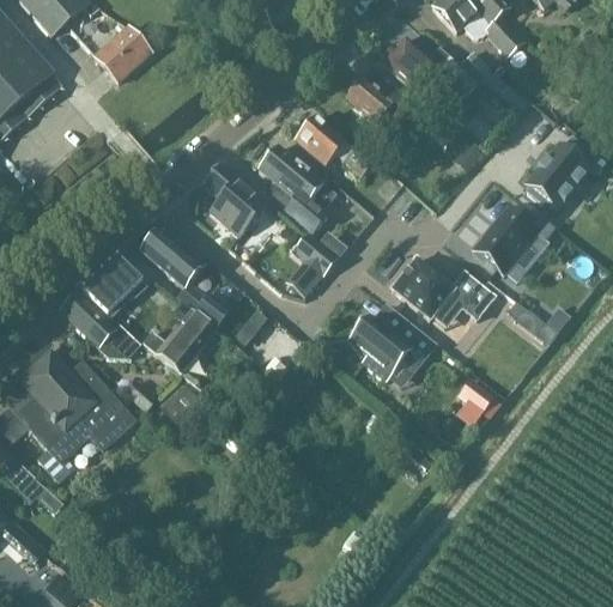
[(22,0),(50,34),(86,1),(85,0),(22,0)]
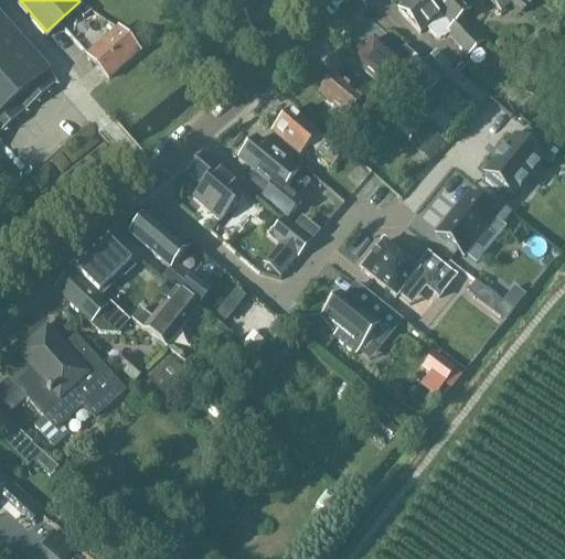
[(403,0),(397,6),(420,30),(426,24),(435,33),(439,34),(444,34),(447,30),(446,29),(452,23),(432,0),(403,0)]
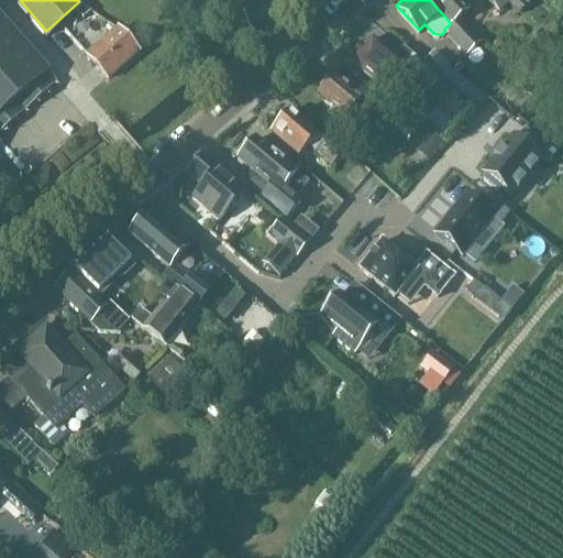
[(470,7),(463,0),(430,0),(451,23),(459,15),(460,17),(470,7)]
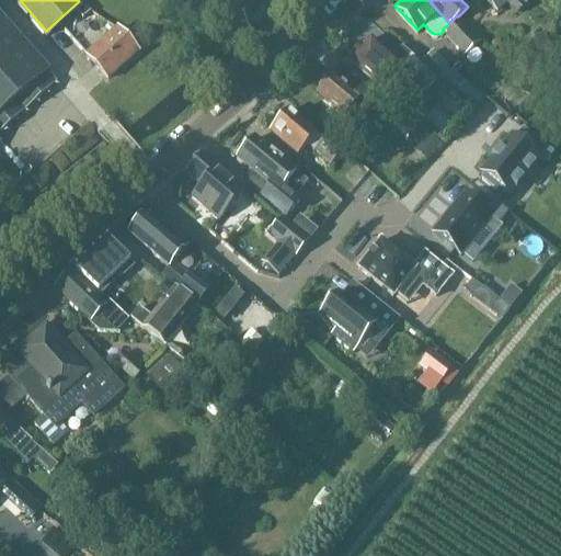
[(92,22),(100,11),(88,2),(79,13),(92,22)]
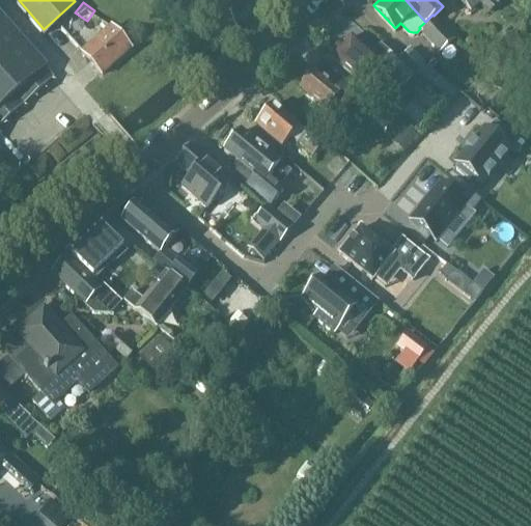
[(0,103),(46,63),(0,12),(0,103)]
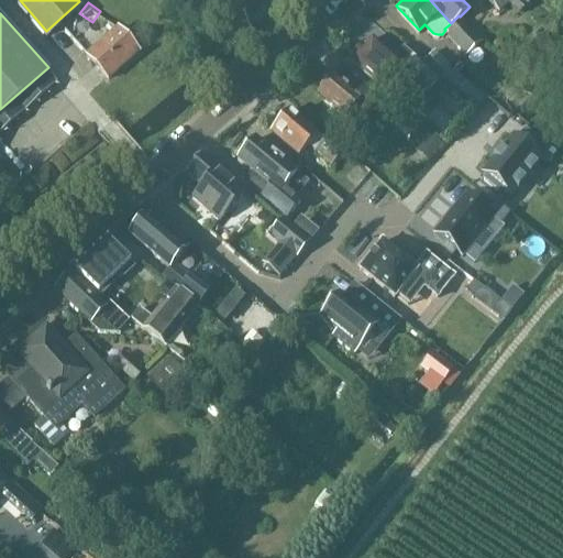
[(472,29),(460,17),(459,15),(451,23),(444,29),(457,43),(472,29)]
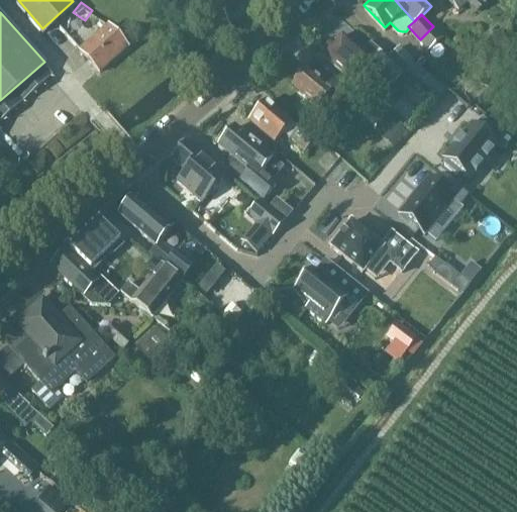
[(98,69),(126,44),(107,22),(79,47),(98,69)]
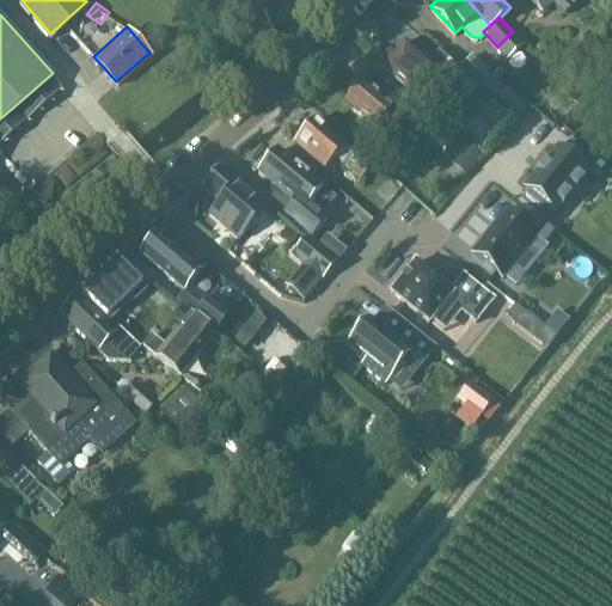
[(513,31),(497,47),(507,57),(524,42),(513,31)]
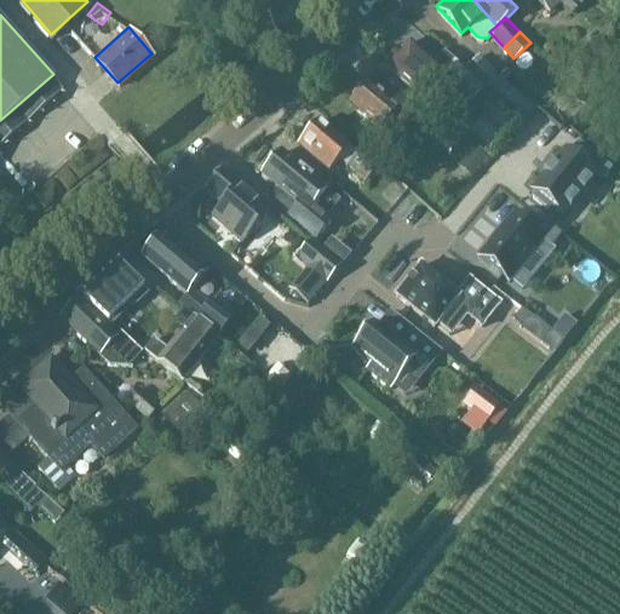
[(482,78),(480,80),(454,56),(442,67),(409,38),(400,49),(399,46),(385,61),(417,91),(418,89),(436,105),(452,90),(466,103),(484,85),(522,115),(534,102),(523,91),(503,76),(498,72),(495,70),(494,69),(482,78)]
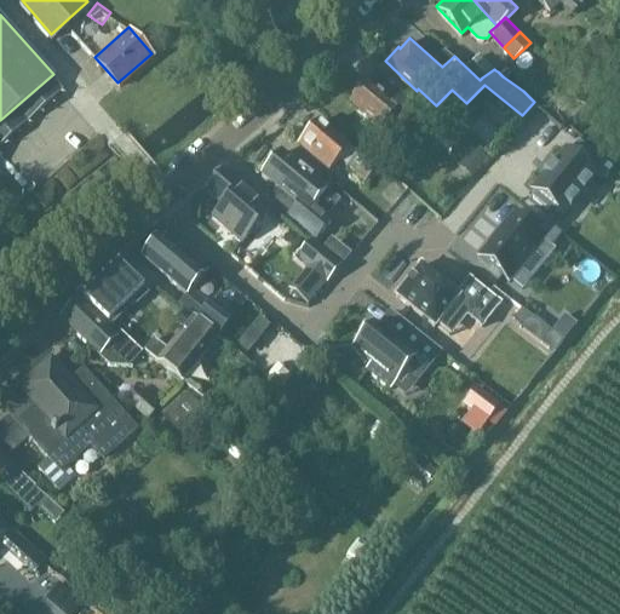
[(463,59),(480,75),(489,64),(471,50),(463,59)]
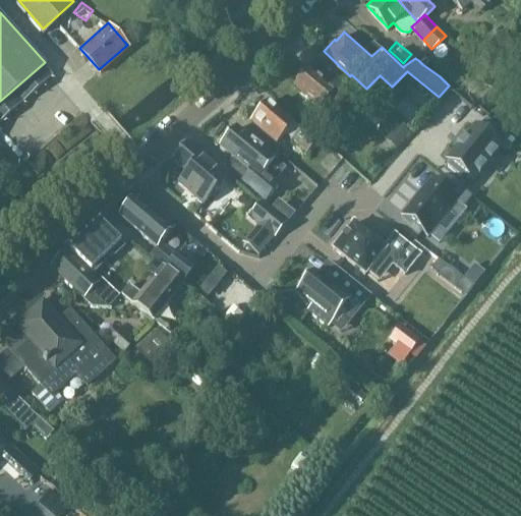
[(424,54),(418,60),(422,64),(428,58),(424,54)]
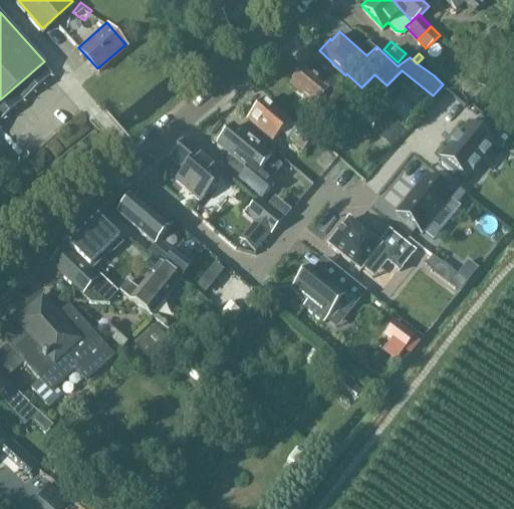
[(348,86),(332,74),(311,56),(297,73),(295,71),(290,76),(292,78),(289,82),(316,104),(324,94),(334,103),(348,86)]
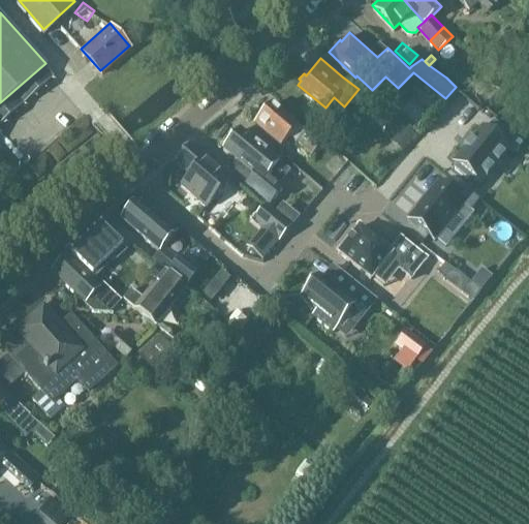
[(313,151),(325,136),(309,122),(303,124),(299,121),(272,97),(254,117),(282,141),(290,132),(313,151)]
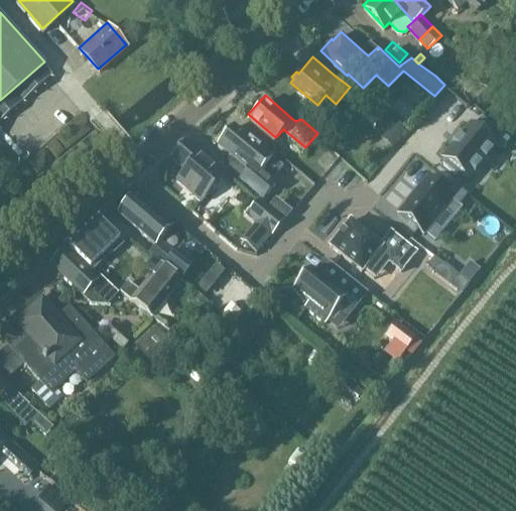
[(453,142),(442,155),(445,158),(442,161),(456,171),(458,168),(467,175),(483,156),(485,157),(486,156),(484,155),(489,149),(491,150),(491,149),(490,148),(494,143),(500,148),(509,137),(481,114),(473,124),(470,121),(459,135),(458,133),(457,134),(458,136),(454,141),(453,139),(452,140),(453,142)]
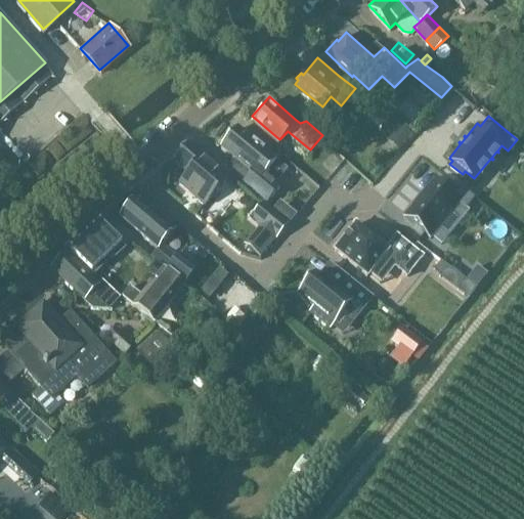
[(390,133),(402,142),(412,129),(401,119),(390,133)]
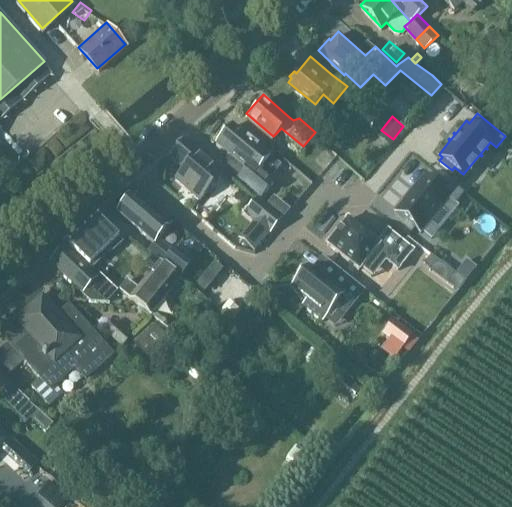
[(232,121),(216,140),(245,164),(237,174),(260,194),(273,177),(259,165),(270,152),(232,121)]
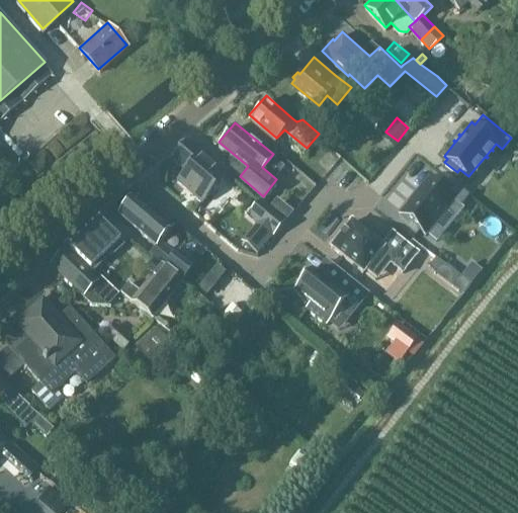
[(202,198),(227,170),(186,136),(171,153),(186,166),(178,177),(202,198)]
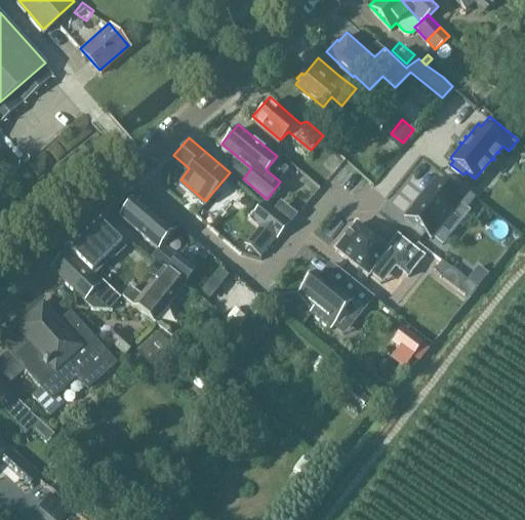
[(293,174),(298,165),(280,154),(275,163),(293,174)]
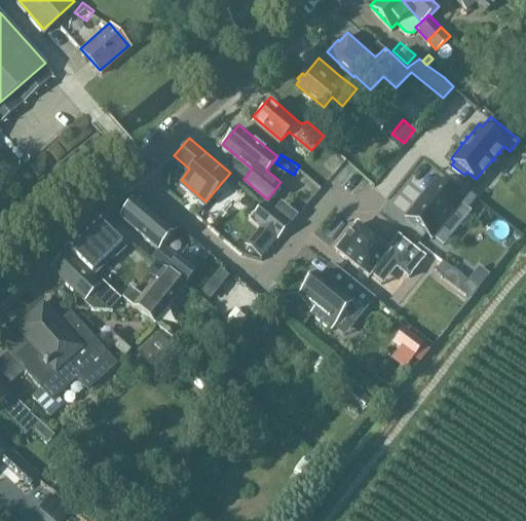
[(435,178),(406,214),(433,236),(461,201),(466,207),(476,195),(455,180),(448,189),(435,178)]
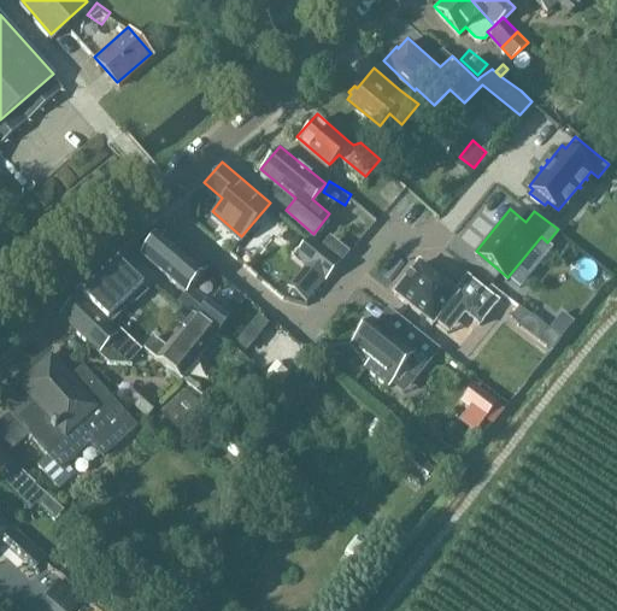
[(186,289),(206,265),(165,230),(160,235),(157,233),(141,252),(186,289)]
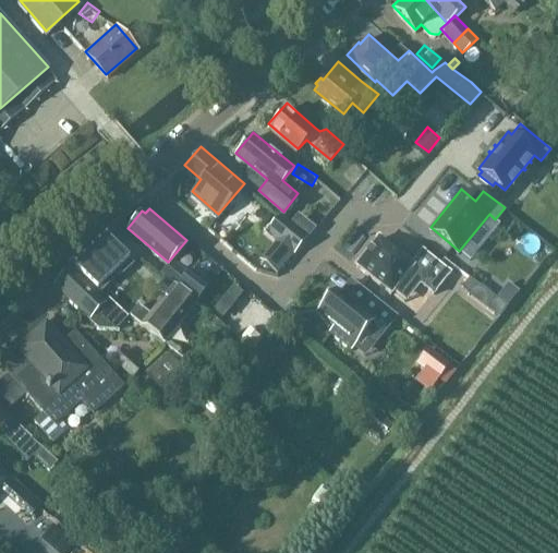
[(280,211),(267,226),(294,250),(295,250),(305,237),(308,233),(280,211)]
